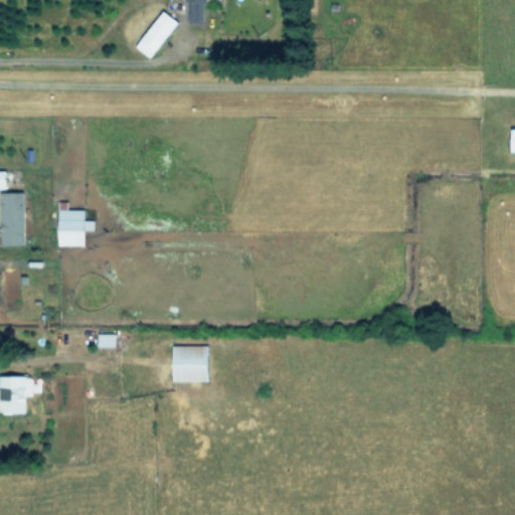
[(204,0),(185,0),(185,22),(204,22),(204,0)]
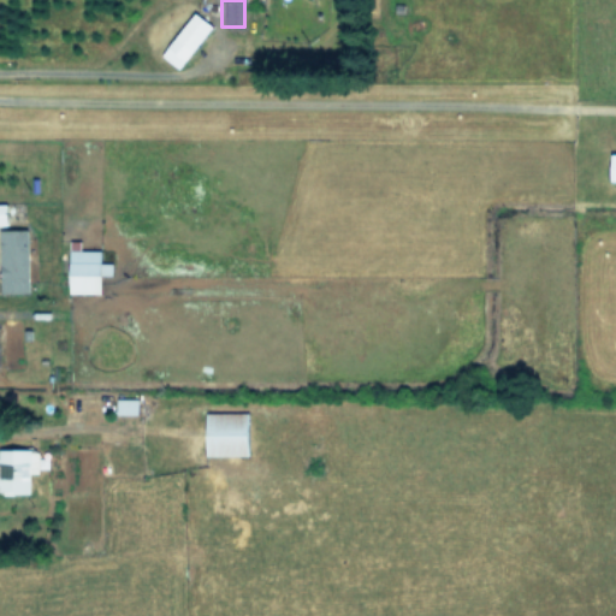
[(163,53),(179,67),(214,25),(197,11),(163,53)]
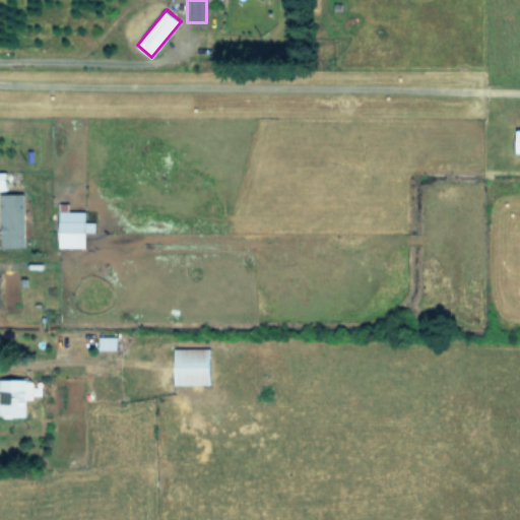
[(25,246),(24,193),(1,193),(1,247),(25,246)]
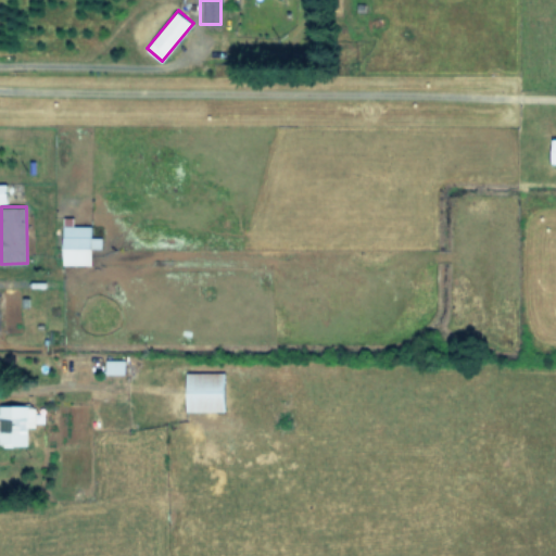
[(63,263),(91,264),(92,247),(102,248),(102,238),(92,238),(92,225),(73,225),(73,219),(64,218),(63,263)]
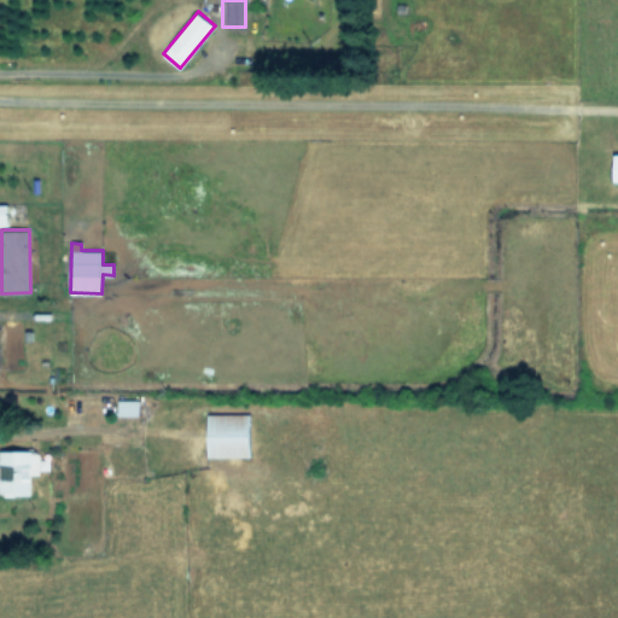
[(139,414),(139,400),(117,400),(118,415),(139,414)]
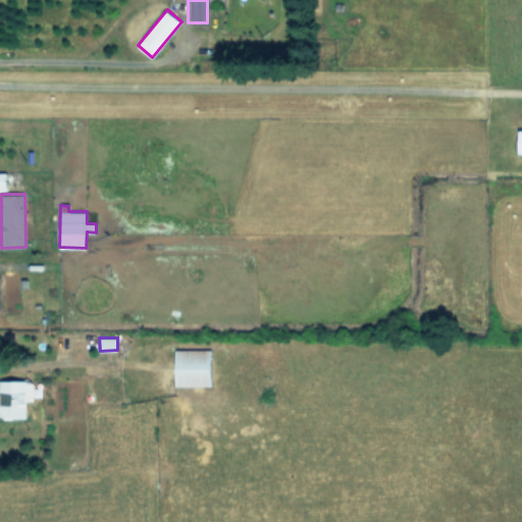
[(211,349),(174,349),(175,385),(211,385),(211,349)]
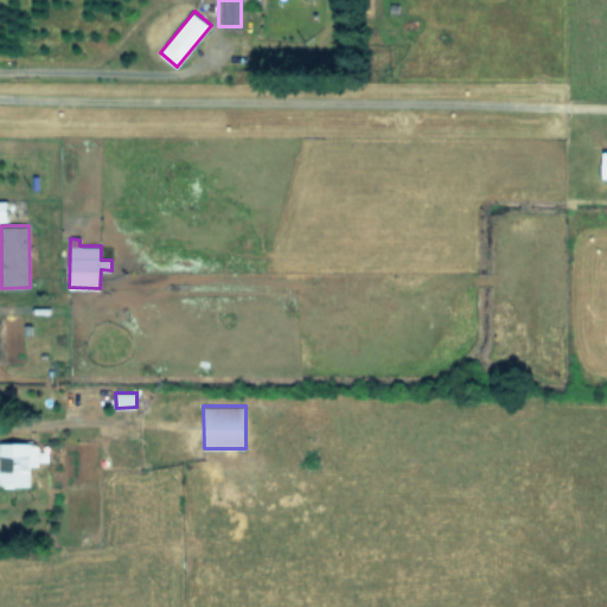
[(0,477),(1,477),(1,486),(31,486),(31,454),(38,455),(38,442),(0,441),(0,477)]
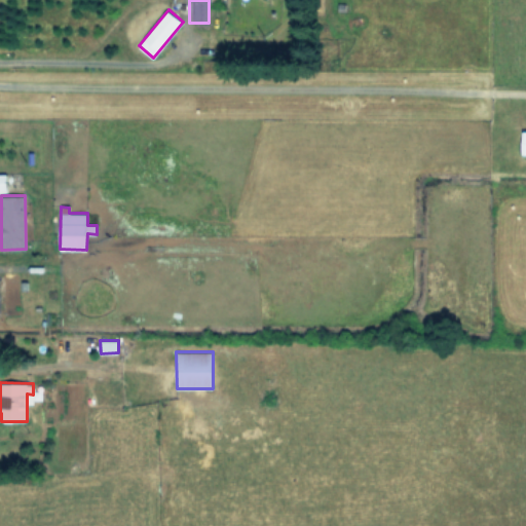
All buildings are outlined.
